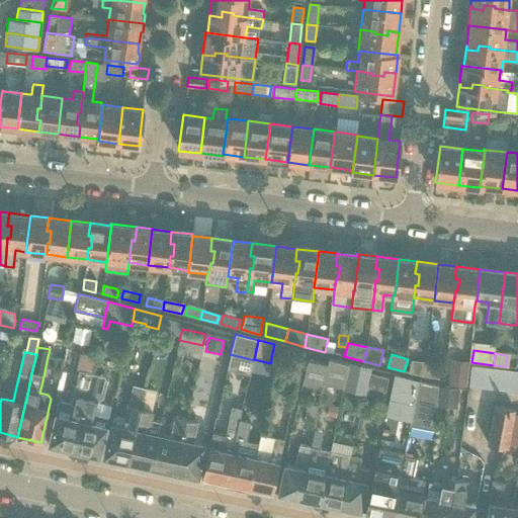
[(328,363),(324,384),(344,389),(350,364),(350,363),(330,358),(328,363)]
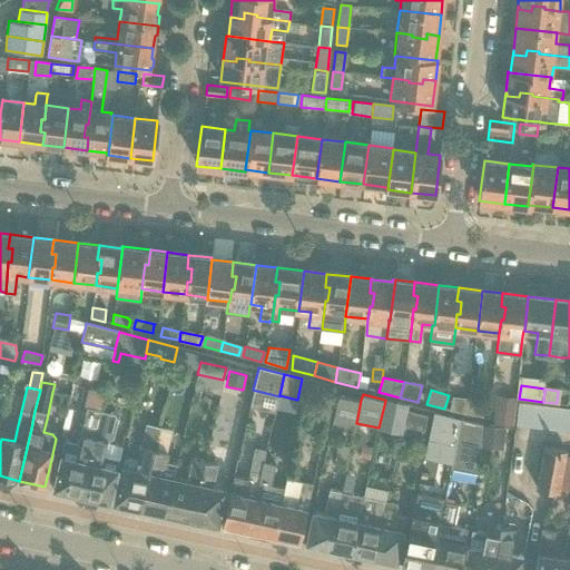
[(361,400),(337,395),(332,423),(355,429),(356,423),(361,400)]
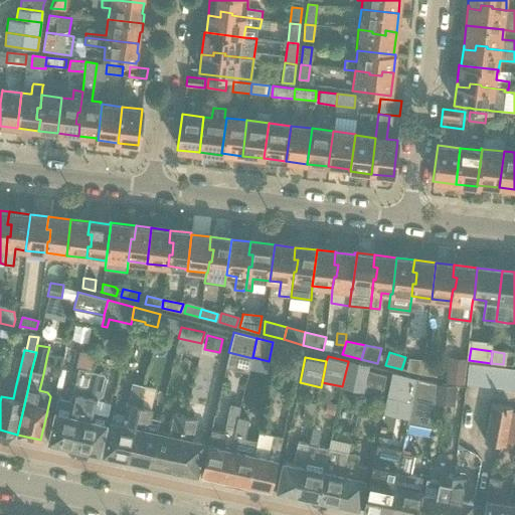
[(408,358),(406,371),(421,374),(423,360),(408,358)]
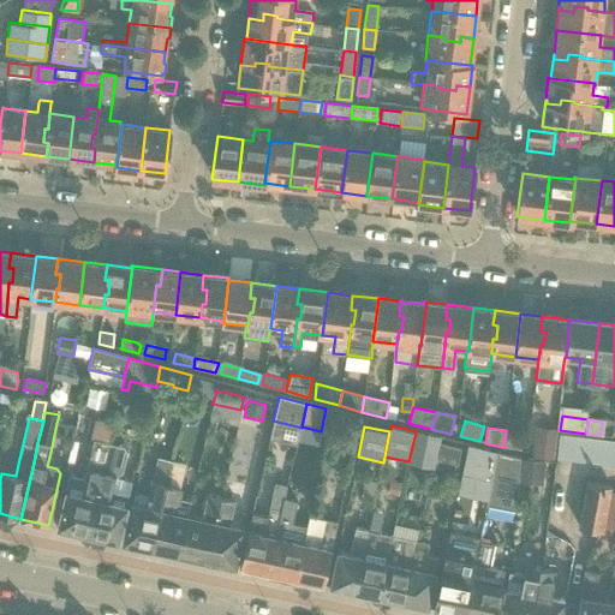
[(506,430),(503,447),(521,451),(524,433),(506,430)]
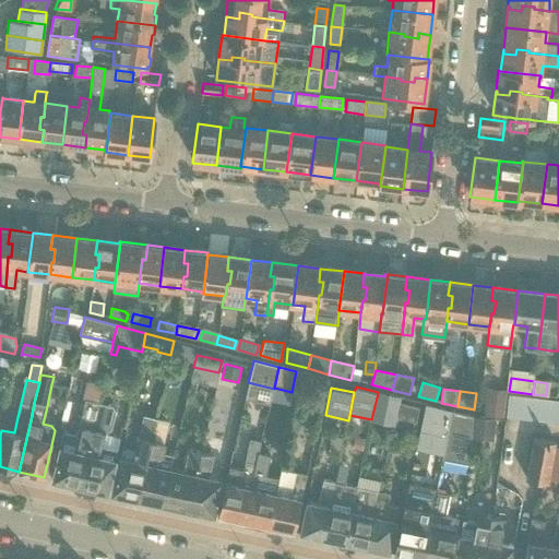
[(371,419),(371,420),(393,426),(395,417),(399,403),(401,397),(378,392),(378,393),(371,419)]
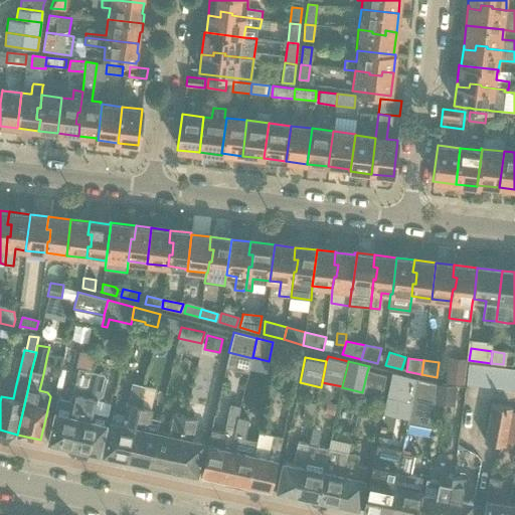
[(514,368),(470,363),(468,383),(514,388),(514,368)]
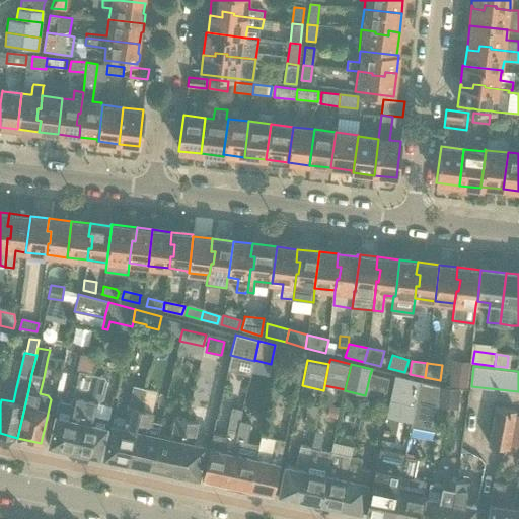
[(54,425),(49,445),(75,451),(86,398),(92,374),(79,371),(72,402),(59,399),(56,414),(54,425)]
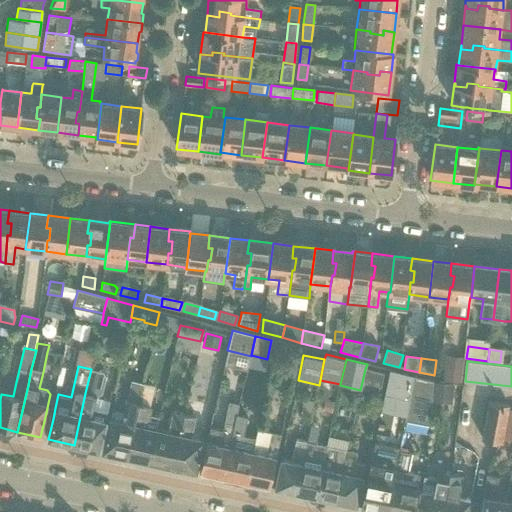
[(91,369),(85,393),(97,396),(102,393),(106,377),(102,372),(91,369)]
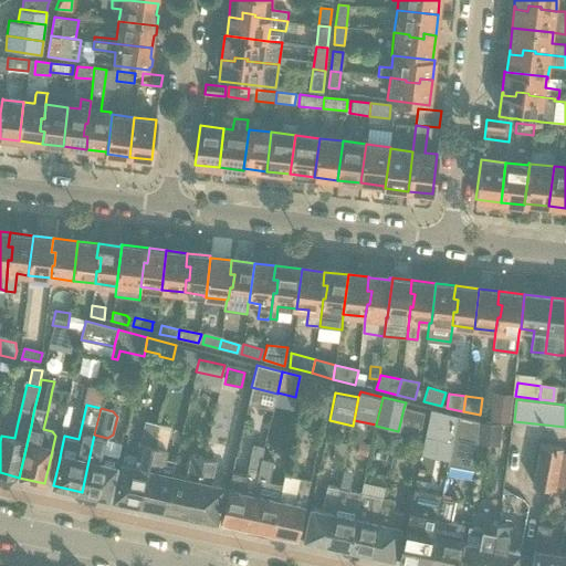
[(404,408),(400,422),(420,428),(425,413),(404,408)]
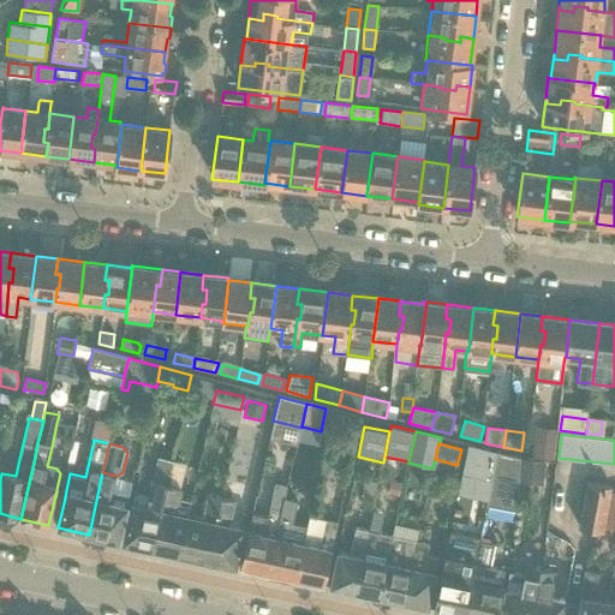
[(467,445),(461,473),(491,479),(497,453),(467,445)]
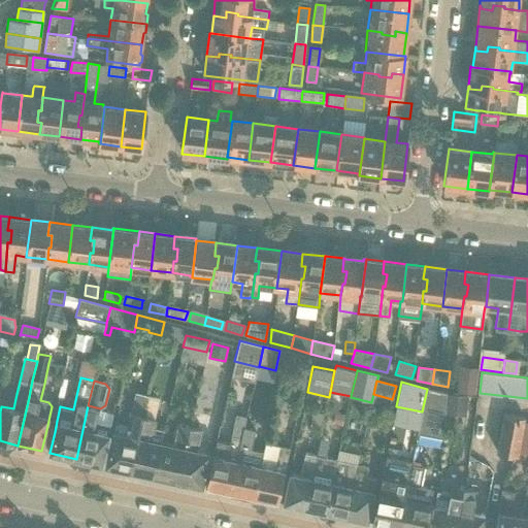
[(422,411),(418,434),(443,438),(447,393),(427,389),(422,411)]
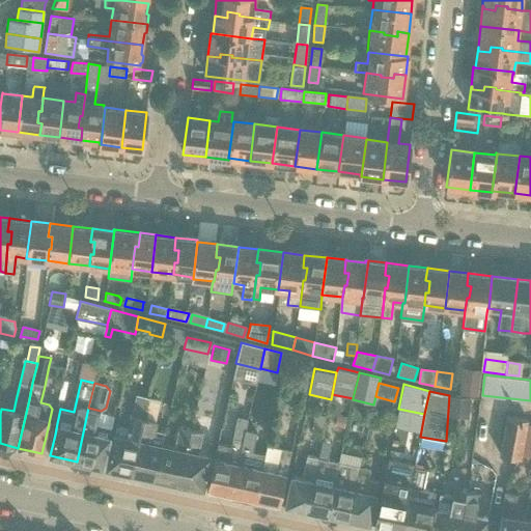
[(451,396),(449,416),(468,418),(470,399),(451,396)]
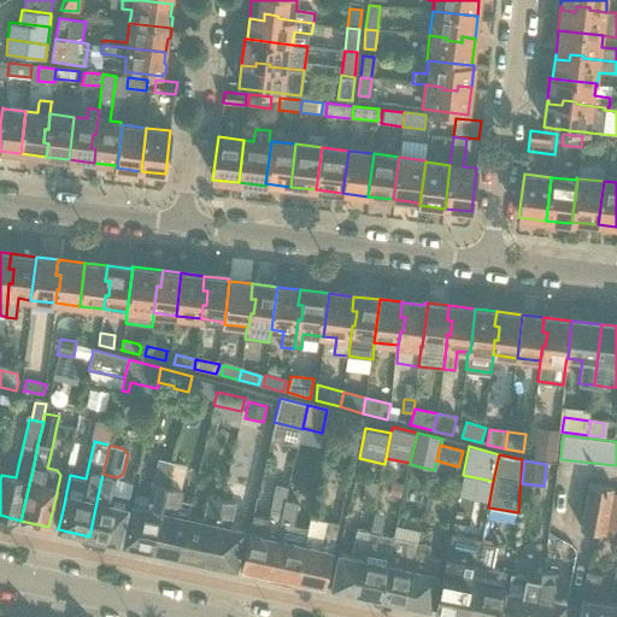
[(103,474),(89,536),(119,542),(128,505),(112,501),(117,477),(103,474)]
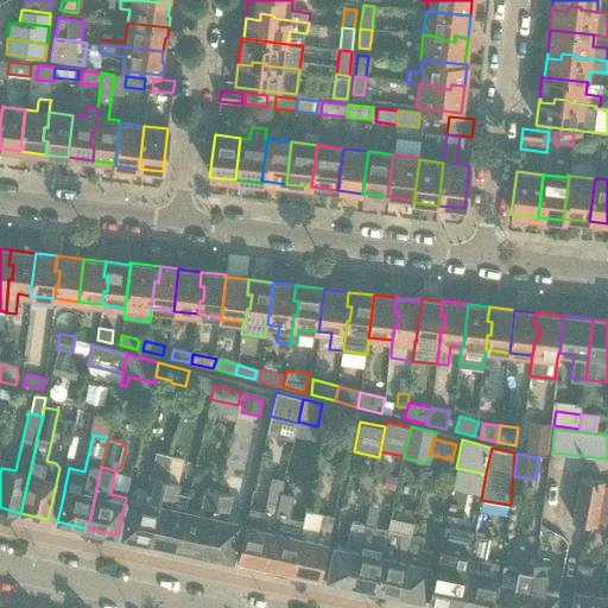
[(360,473),(356,489),(368,492),(372,476),(360,473)]
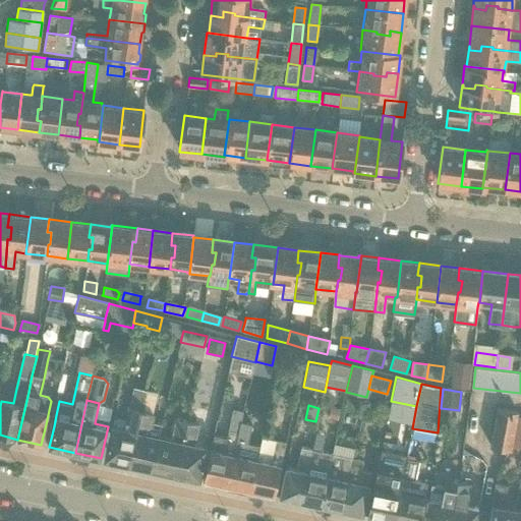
[(114,417),(105,459),(129,465),(141,410),(130,407),(129,407),(126,420),(114,417)]
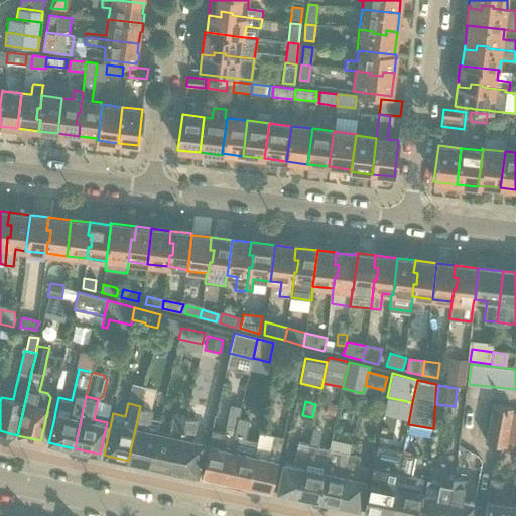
[(327,403),(325,414),(334,416),(336,405),(327,403)]
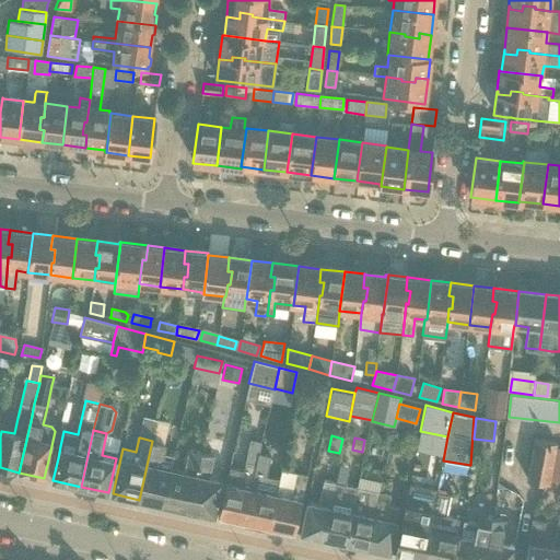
[(230,467),(219,517),(244,523),(255,475),(255,474),(254,473),(258,454),(261,442),(251,440),(243,470),(230,467)]
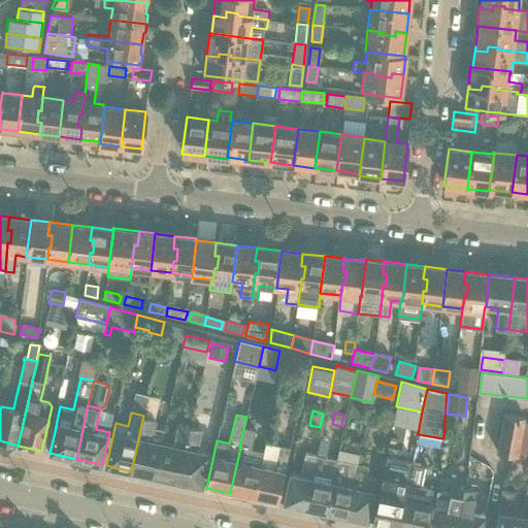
[(496,453),(517,456),(523,418),(502,415),(496,453)]
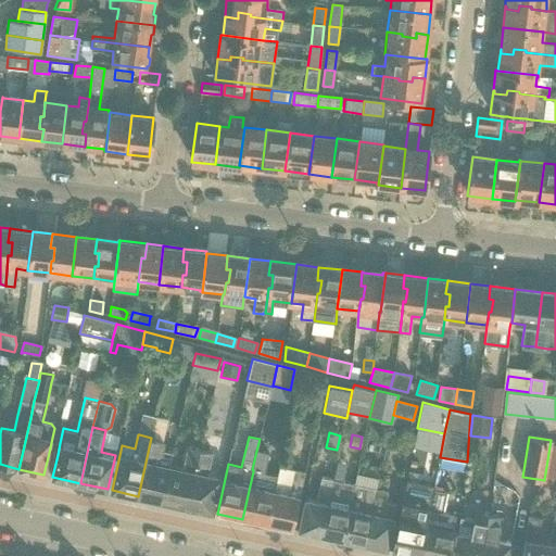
[(151,438),(138,496),(162,502),(171,465),(173,456),(159,454),(162,440),(151,438)]
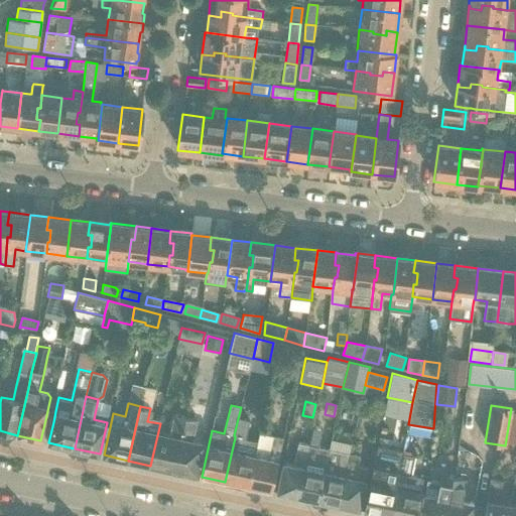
[(150,466),(173,471),(185,416),(174,414),(169,434),(158,431),(150,466)]
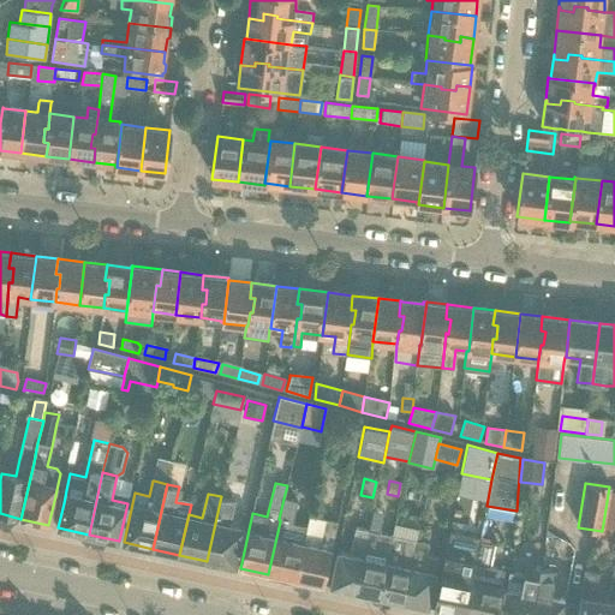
[(221,496),(207,561),(236,567),(244,526),(230,524),(236,500),(221,496)]
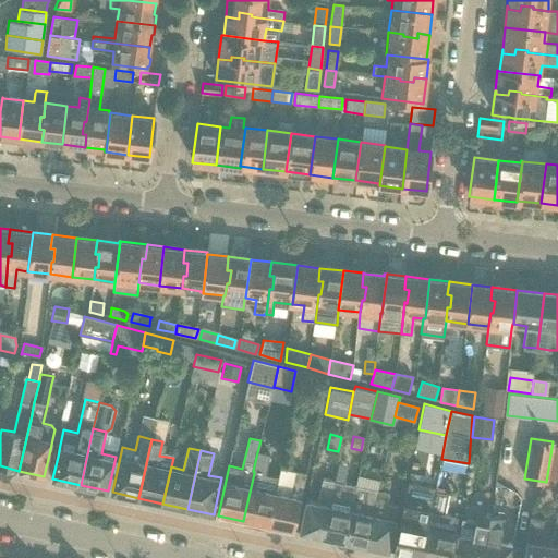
[(254,473),(243,521),(268,526),(280,477),(264,474),(268,455),(257,452),(253,471),(254,472),(254,473)]
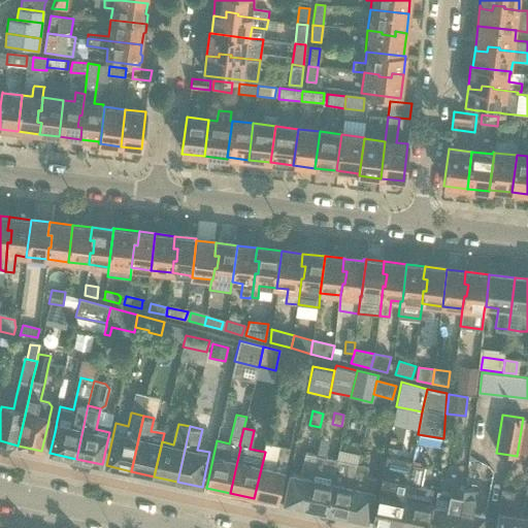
[(265,452),(254,498),(277,503),(290,449),(266,443),(265,452)]
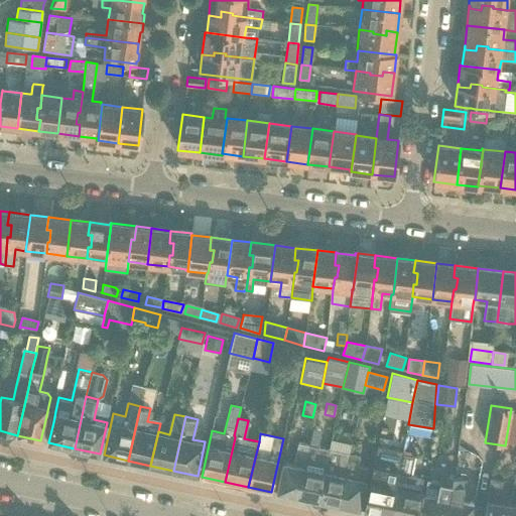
[(280,474),(276,493),(297,498),(308,444),(298,442),(293,464),(283,462),(280,474)]
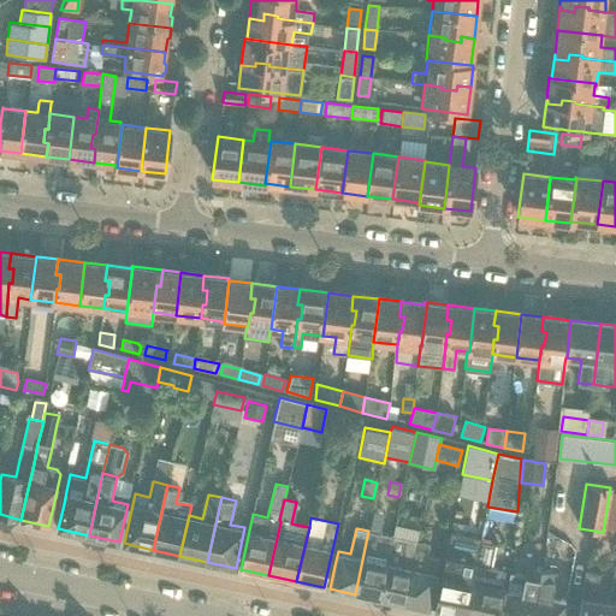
[(368,531),(355,594),(379,599),(394,537),(381,534),(368,531)]
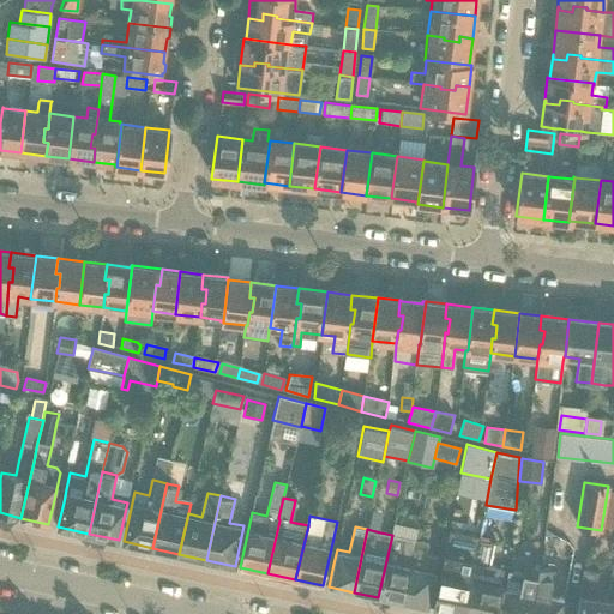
[(438,585),(433,609),(458,613),(464,613),(479,541),(479,536),(449,530),(445,551),(440,572),(438,585)]
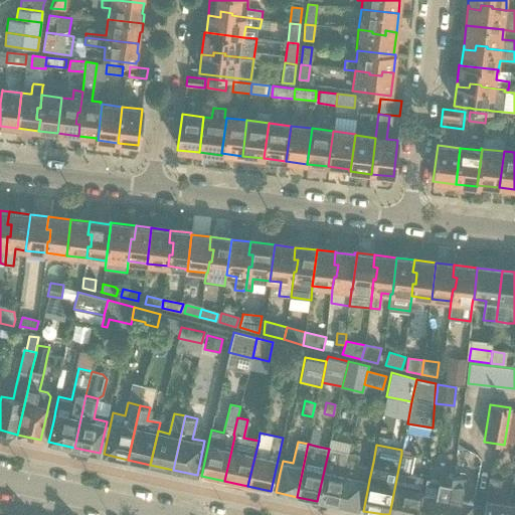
[(329,449),(317,501),(338,506),(349,454),(329,449)]
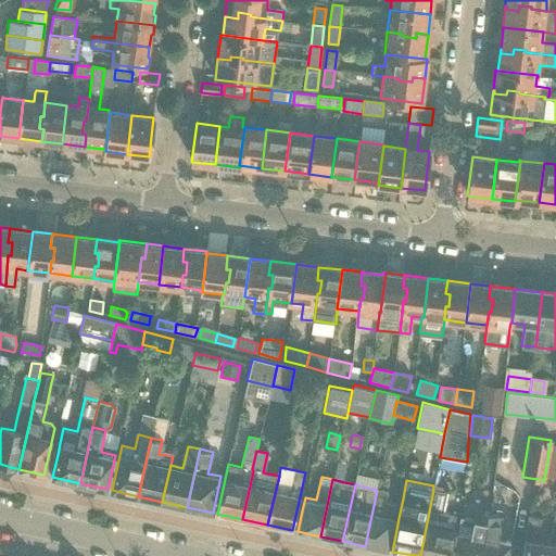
[(377,490),(365,546),(388,552),(388,551),(392,530),(395,517),(397,505),(386,502),(388,492),(377,490)]
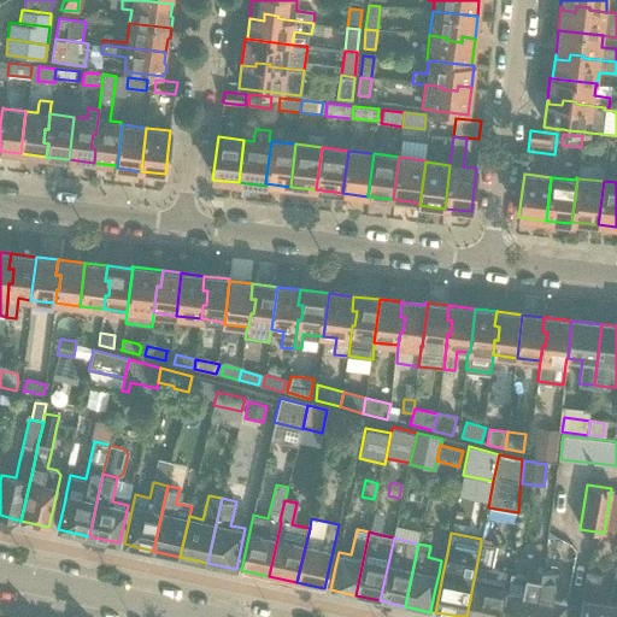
[(481,544),(466,616),(501,616),(505,601),(507,589),(510,574),(506,574),(507,571),(491,568),(492,559),(494,547),(481,544)]
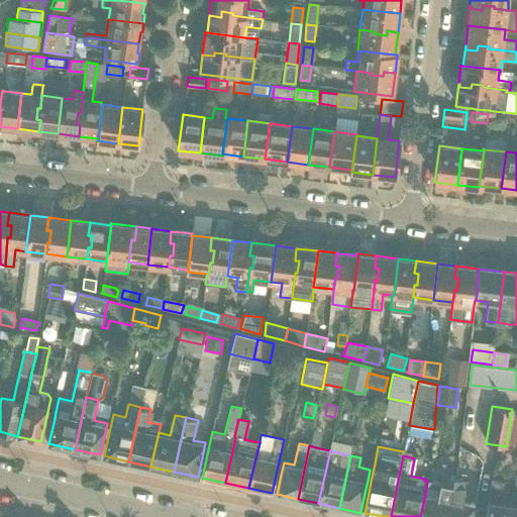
[(423,504),(420,516),(445,516),(454,478),(442,476),(441,475),(439,484),(427,481),(425,494),(423,504)]
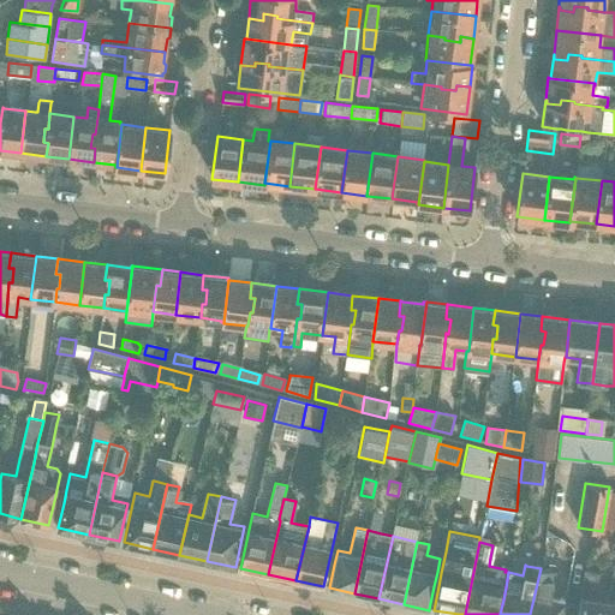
[(541,568),(530,614),(561,614),(562,610),(563,604),(565,598),(550,596),(555,571),(541,568)]
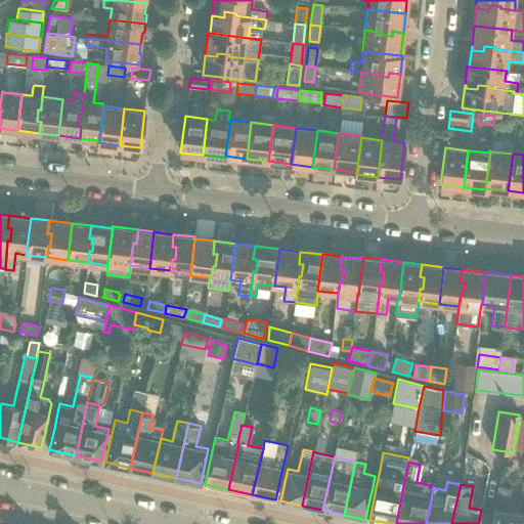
[(490,523),(516,523),(518,514),(519,511),(508,510),(511,489),(497,486),(490,523)]
